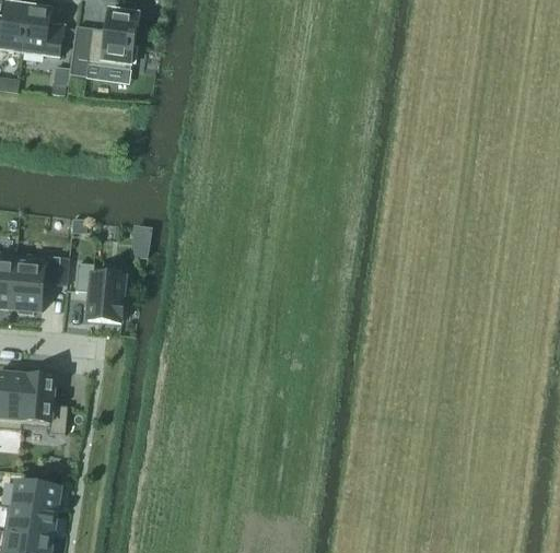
[(0,47),(24,51),(32,2),(15,0),(15,3),(8,2),(6,16),(0,15),(0,47)]
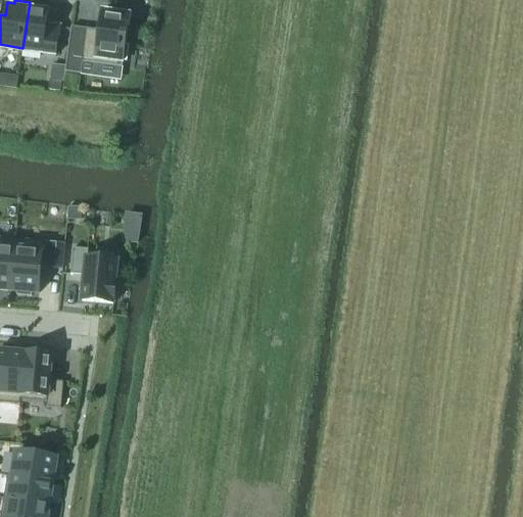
[(30,2),(22,48),(55,52),(59,22),(46,20),(48,7),(43,7),(44,4),(30,2)]
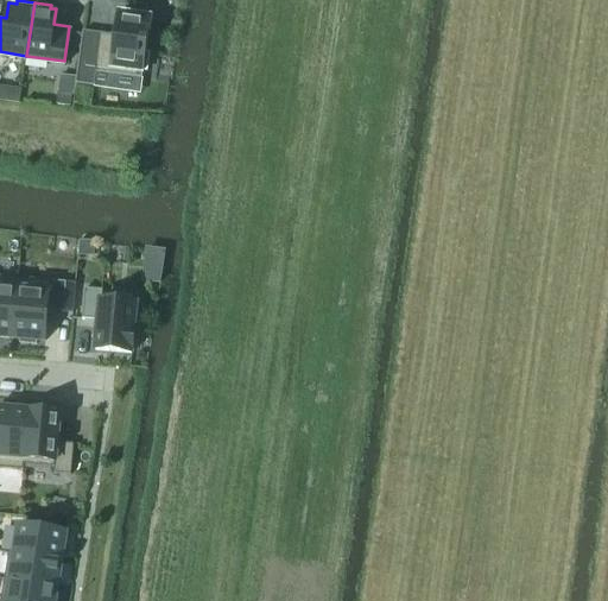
[(94,82),(96,68),(141,75),(143,65),(146,67),(149,49),(145,49),(151,11),(132,8),(132,11),(119,10),(115,32),(83,27),(76,80),(94,82)]
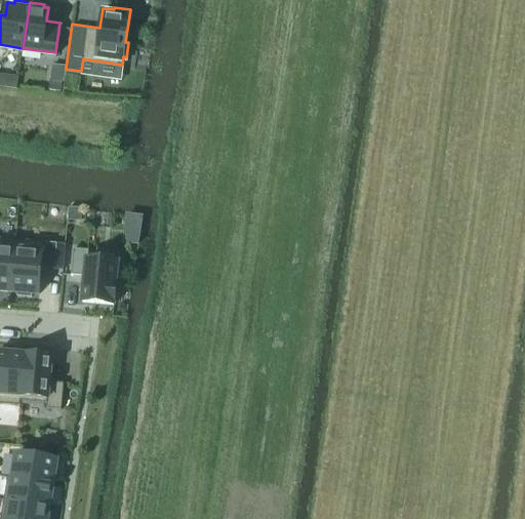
[(6,71),(5,84),(16,85),(18,73),(6,71)]
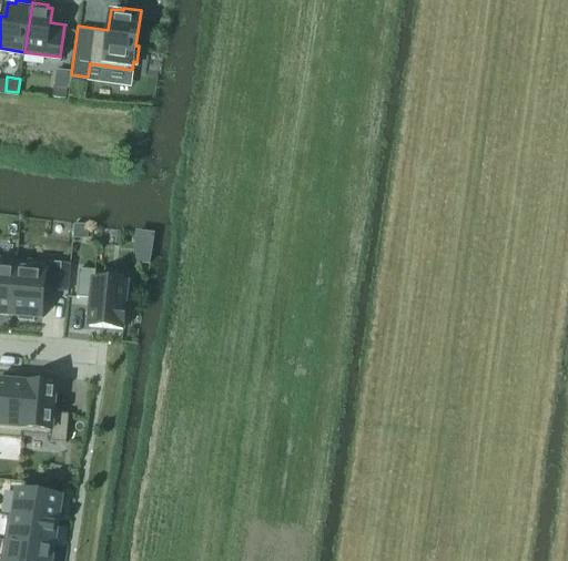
[(53,82),(53,93),(66,94),(67,83),(53,82)]
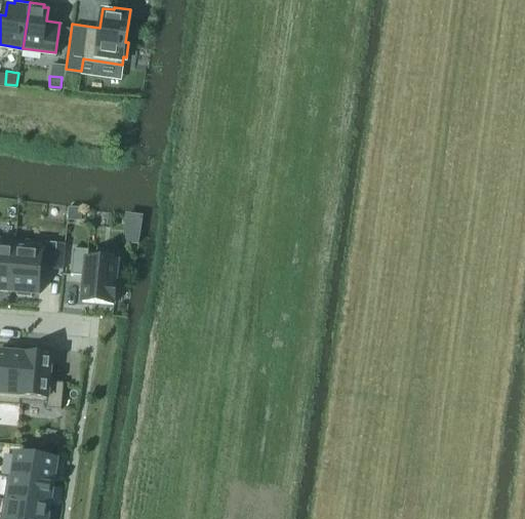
[(0,235),(0,287),(10,288),(15,236),(0,235)]
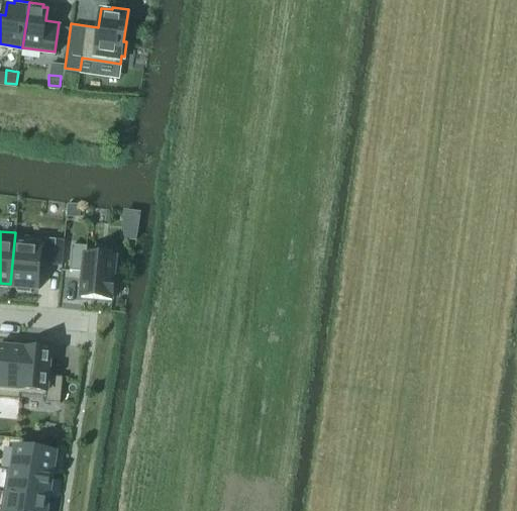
[(15,232),(10,284),(17,285),(16,288),(30,289),(31,286),(38,287),(40,262),(54,263),(57,236),(15,232)]
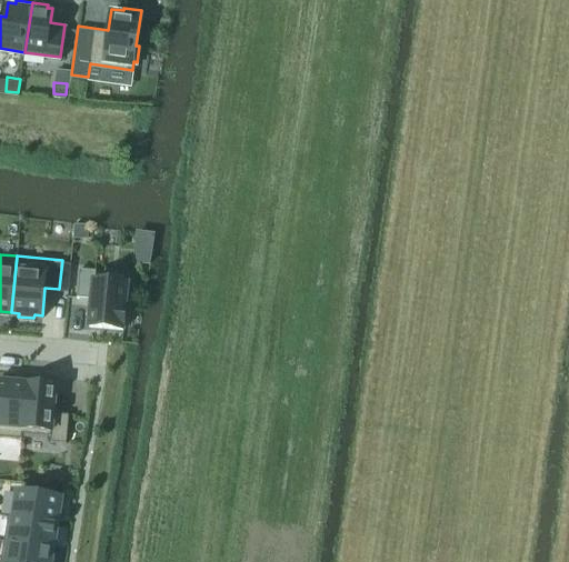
[(79,266),(77,294),(91,295),(89,323),(123,327),(127,281),(95,278),(96,268),(79,266)]
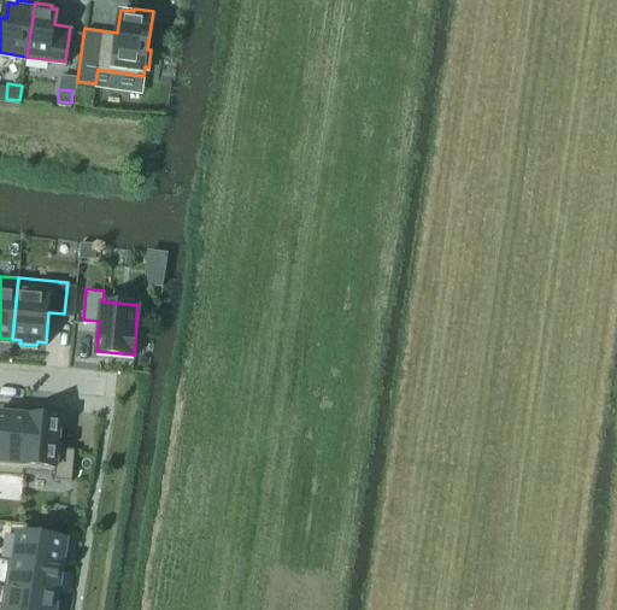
[(0,470),(24,473),(24,468),(23,468),(28,414),(0,410),(0,470)]
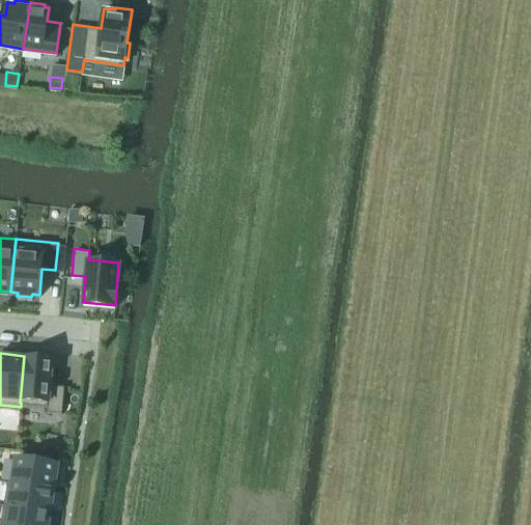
[(24,356),(20,403),(21,403),(48,405),(47,410),(62,411),(64,384),(51,383),(53,358),(24,356)]
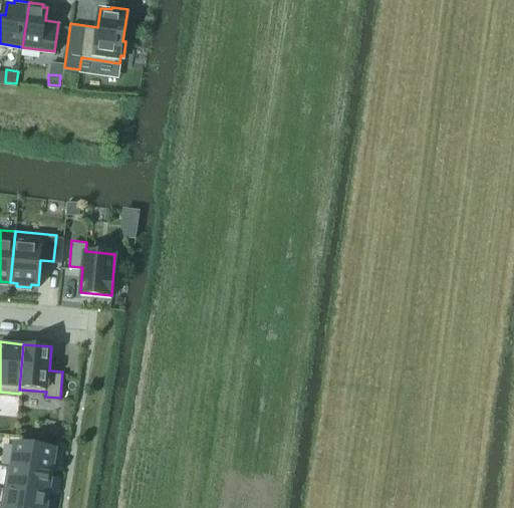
[(12,464),(52,470),(56,448),(16,441),(12,464)]
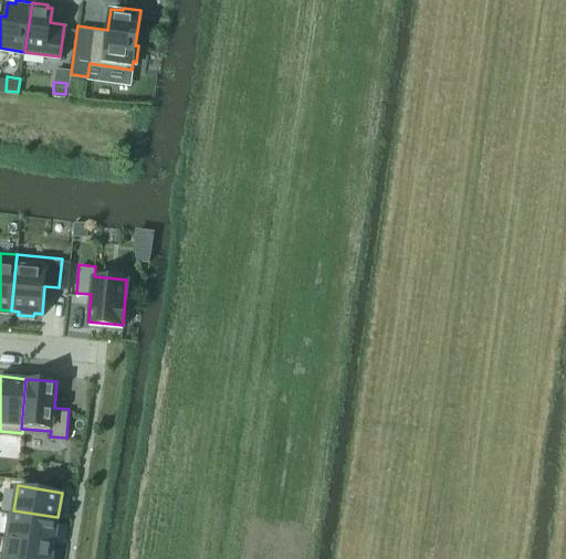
[(8,509),(4,535),(53,542),(58,517),(13,510),(8,509)]
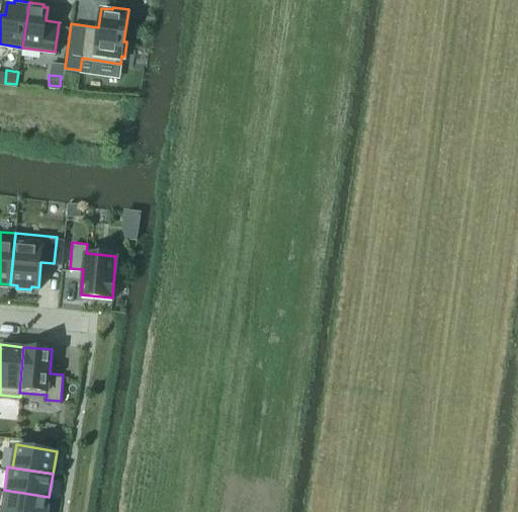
[(4,490),(0,511),(46,511),(49,497),(4,490)]
